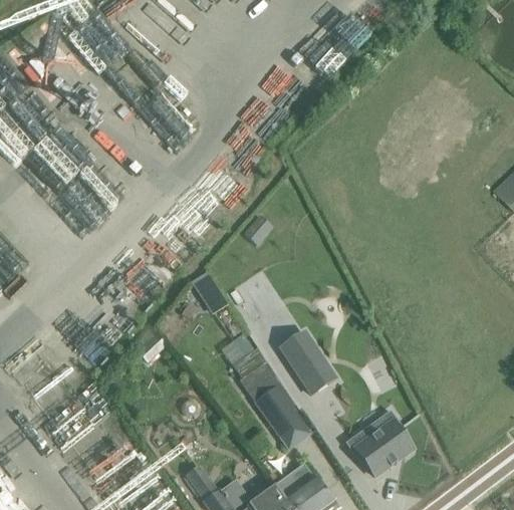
[(0,81),(0,106),(12,95),(0,81)]
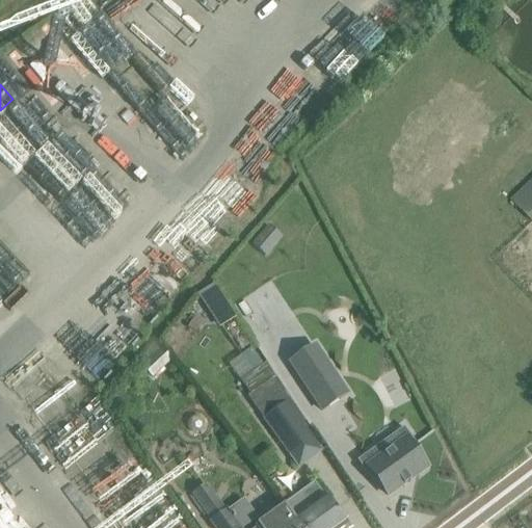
[(38,142),(16,164),(51,203),(60,193),(97,232),(132,198),(102,165),(102,166),(85,149),(77,157),(85,166),(73,179),(38,142)]
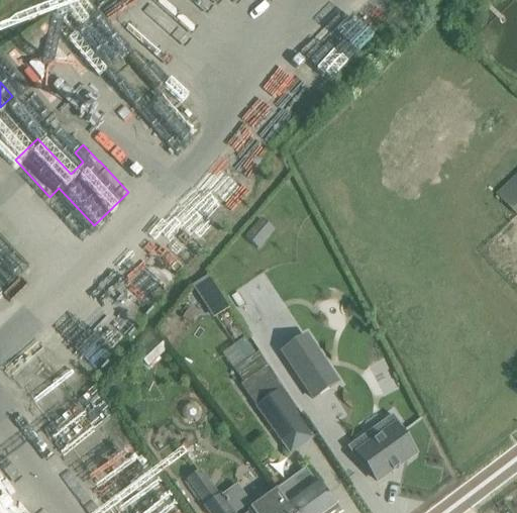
[(516,171),(498,191),(516,210),(516,171)]
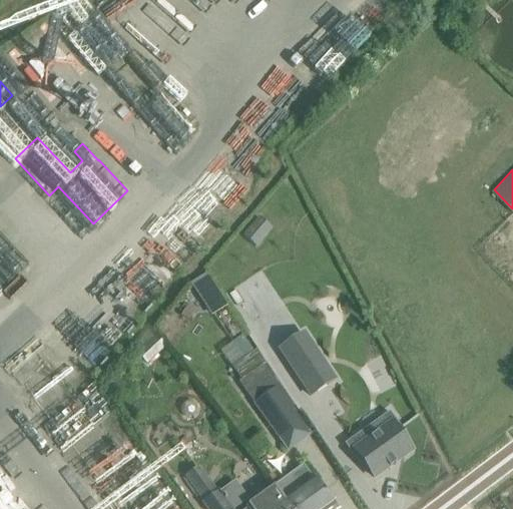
[(260,214),(243,232),(255,243),(272,225),(260,214)]
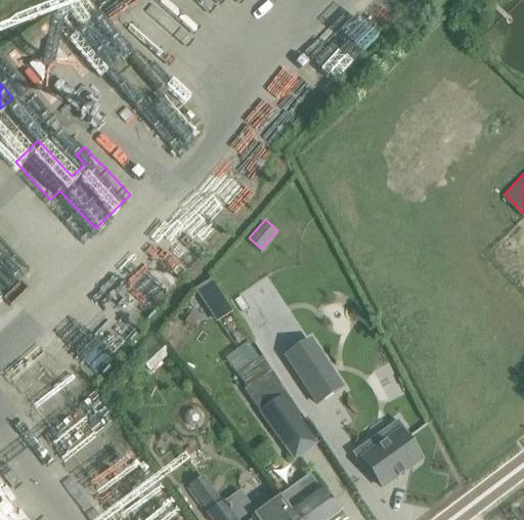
[(0,269),(0,288),(9,279),(0,269)]
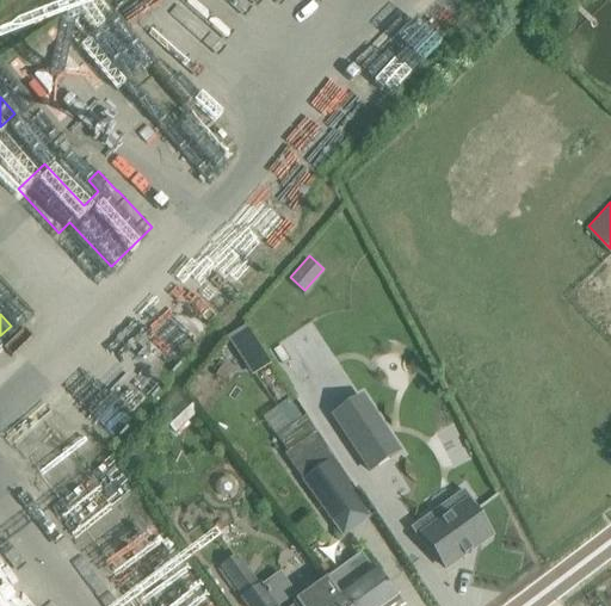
[(241,332),(239,332),(258,362),(267,356),(250,326),(241,331),(241,332)]
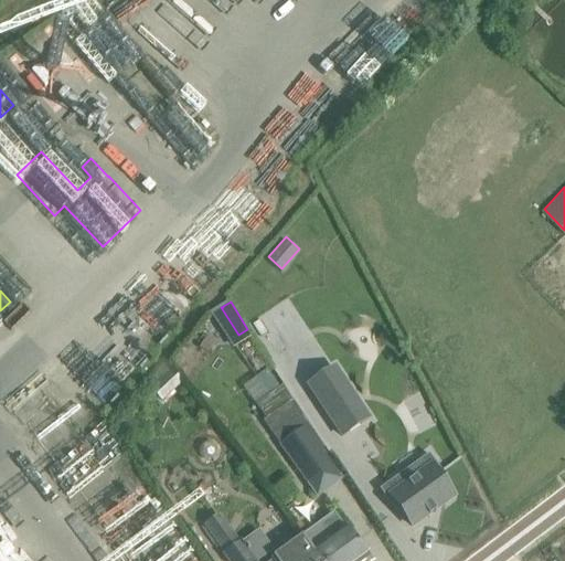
[(214,319),(205,325),(213,336),(222,330),(214,319)]
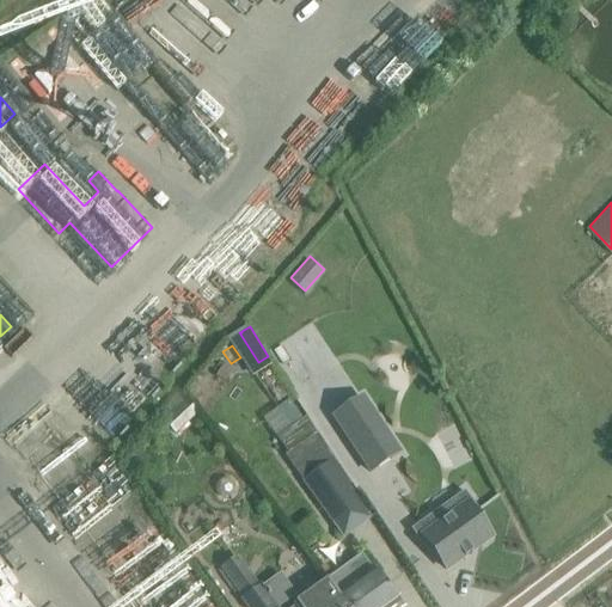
[(178,390),(157,411),(176,431),(197,410),(178,390)]
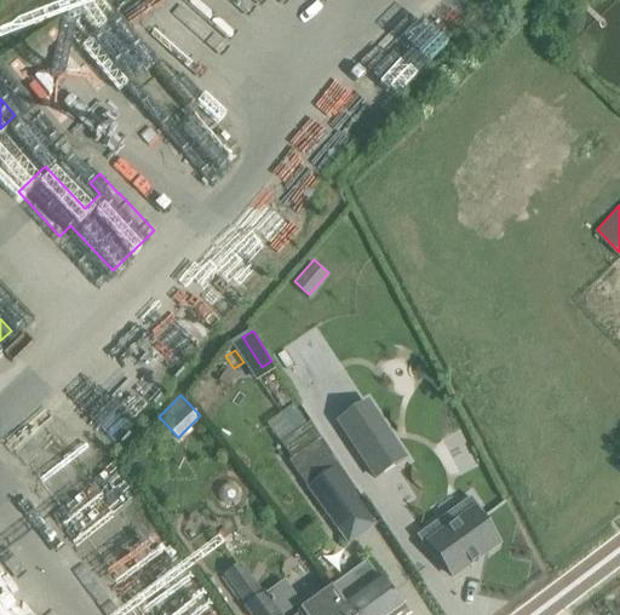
[(365,396),(336,414),(372,471),(401,452),(365,396)]
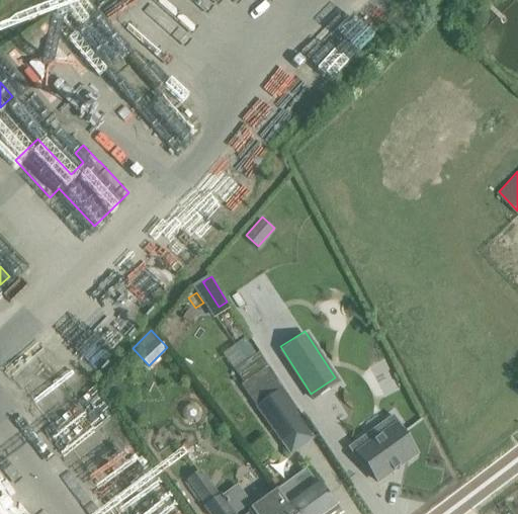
[(255,353),(234,367),(243,381),(268,364),(259,351),(255,353)]
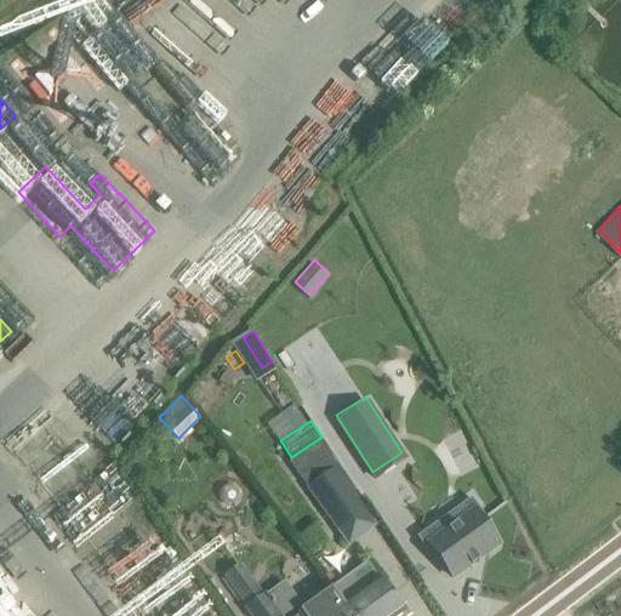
[(291,457),(289,458),(326,515),(359,494),(330,451),(322,437),(291,457)]
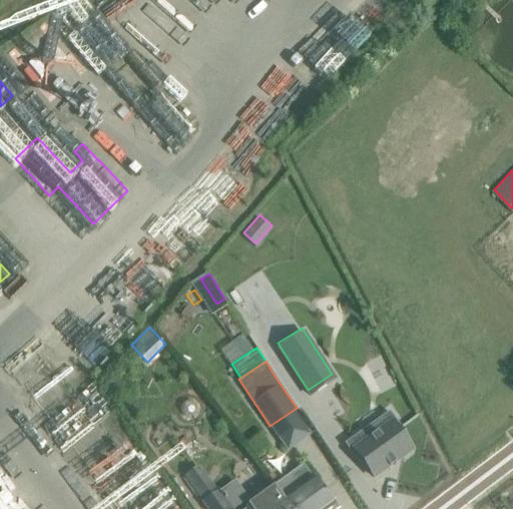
[(390,409),(345,441),(359,462),(363,459),(374,475),(389,464),(390,466),(391,465),(391,464),(394,462),(395,462),(396,461),(395,460),(412,448),(399,430),(403,427),(390,409)]
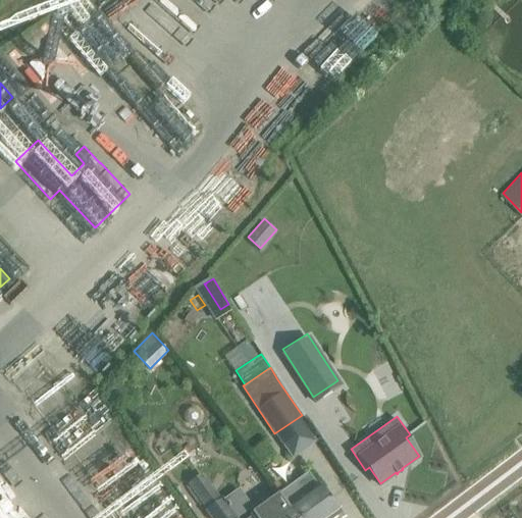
[(295,480),(279,491),(281,494),(298,517),(331,517),(341,512),(328,496),(319,483),(318,484),(305,495),(295,480)]
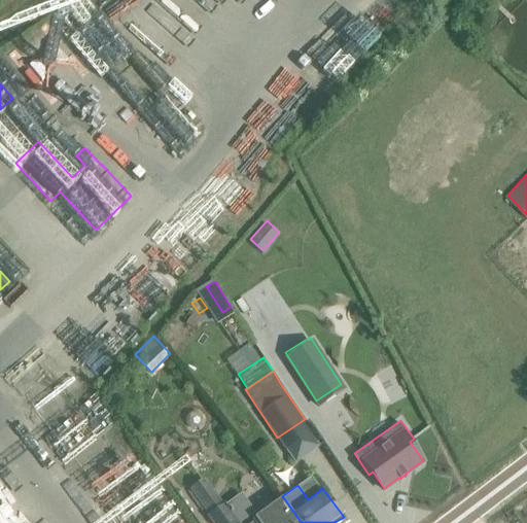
[(224,501),(208,514),(213,522),(241,522),(240,521),(255,511),(242,491),(225,502),(224,501)]
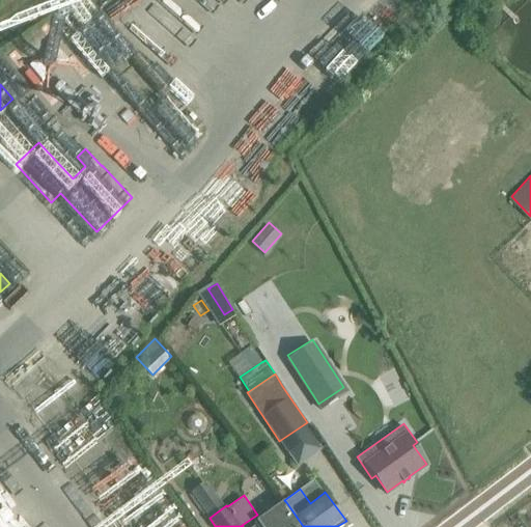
[(281,506),(256,525),(257,526),(303,526),(286,502),(281,506)]
